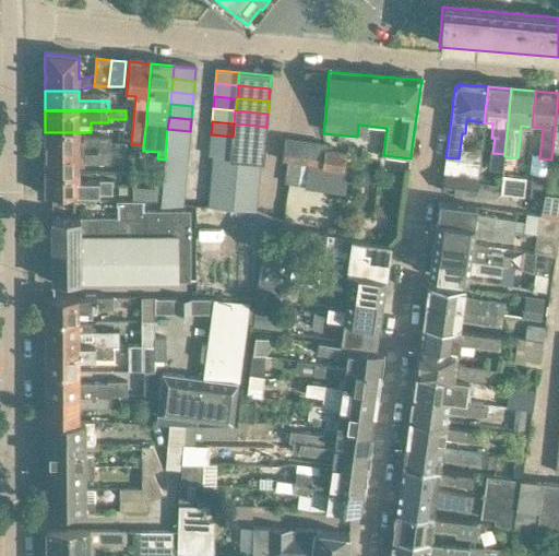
[(266,127),(234,123),(233,137),(265,140),(266,127)]
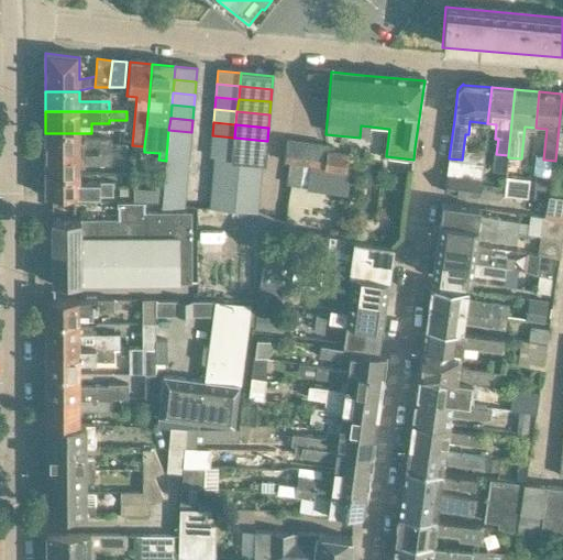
[(167,143),(189,145),(191,132),(168,130),(167,143)]
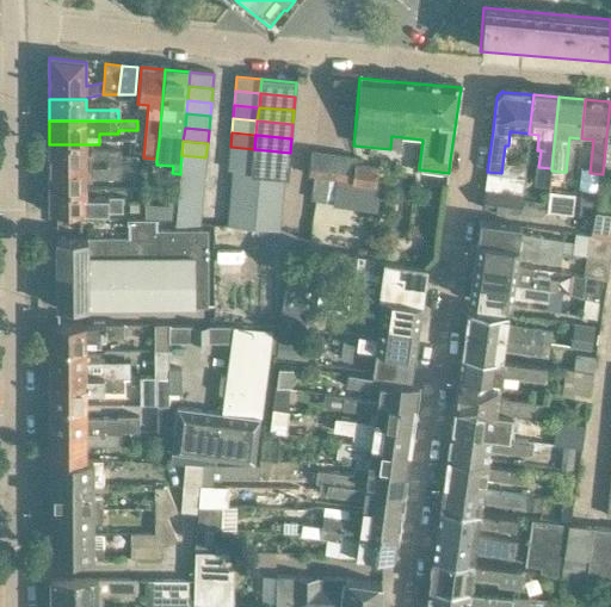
[(86,144),(49,144),(49,167),(121,167),(139,167),(139,160),(119,160),(119,154),(86,154),(86,144)]
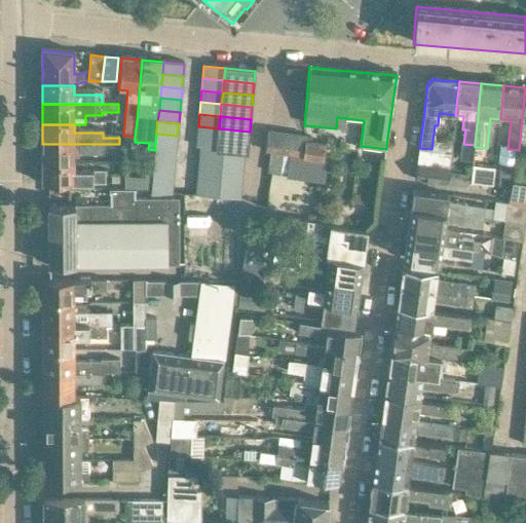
[(218,141),(219,128),(198,126),(196,139),(218,141)]
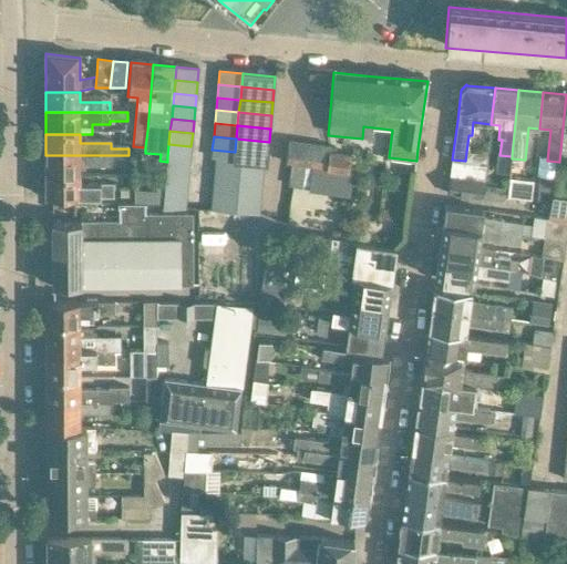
[(236,139),(235,152),(267,154),(269,142),(236,139)]
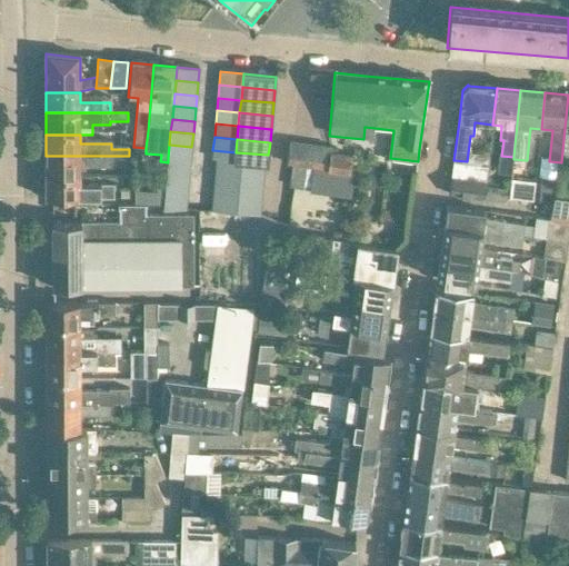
[(289,148),(287,165),(293,166),(289,188),(293,189),(310,192),(315,169),(348,175),(350,161),(351,156),(331,154),(332,149),(291,142),(290,148),(289,148)]
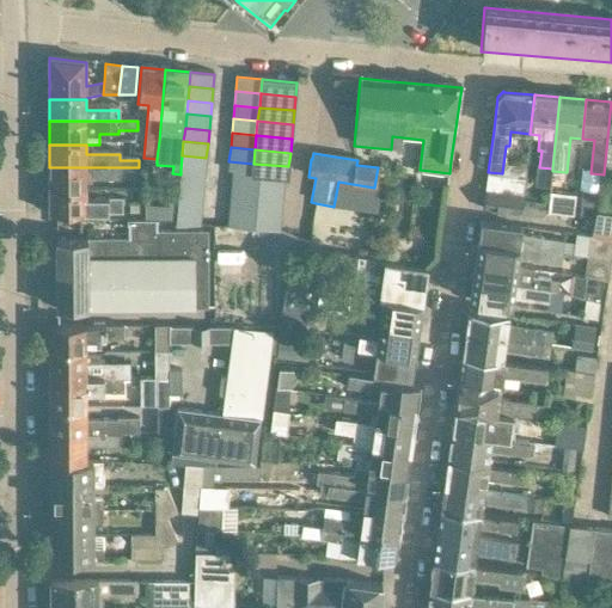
[(181,170),(204,171),(206,158),(182,155),(181,170)]
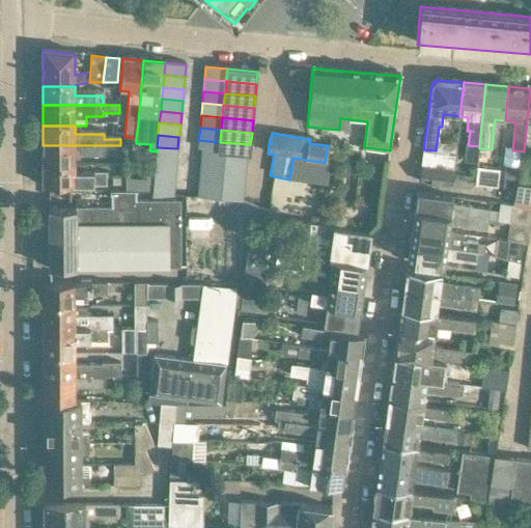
[(219,154),(219,150),(220,142),(198,140),(198,149),(202,150),(201,153),(219,154)]
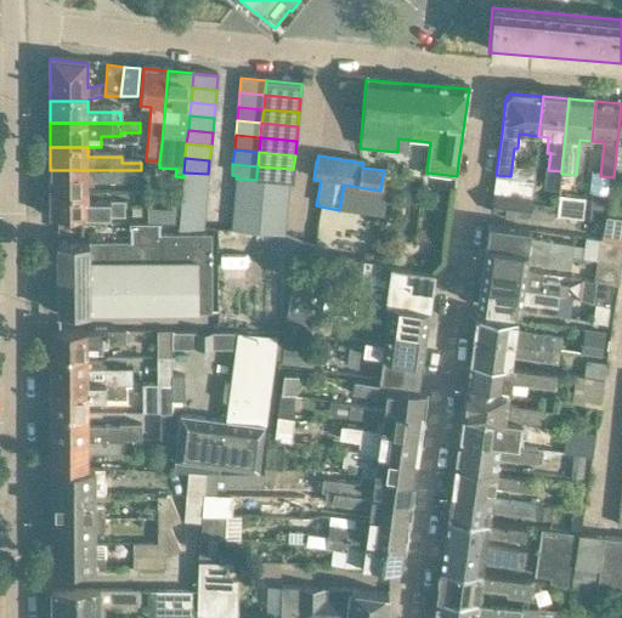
[(293,169),(258,166),(256,176),(256,180),(289,183),(289,182),(292,182),(293,169)]
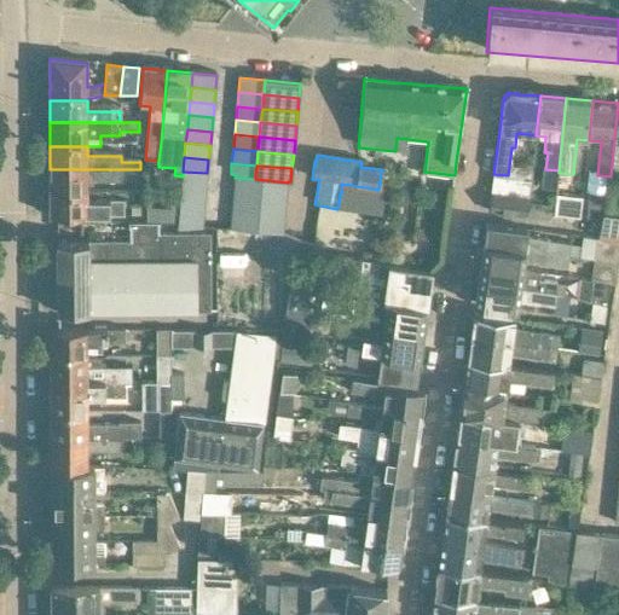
[(122,169),(50,169),(50,193),(87,193),(87,184),(122,183),(122,169)]
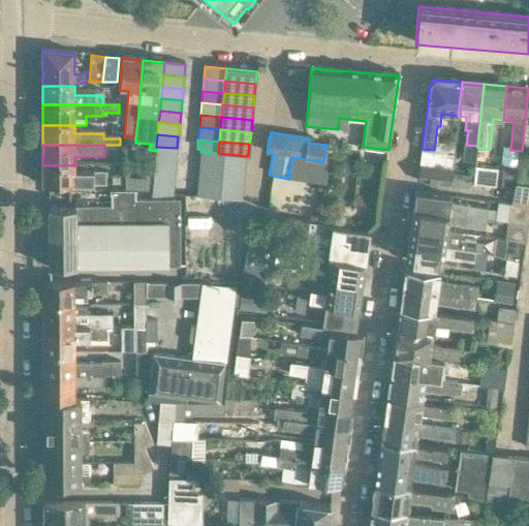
[(177,148),(156,147),(156,151),(155,158),(176,160),(177,148)]
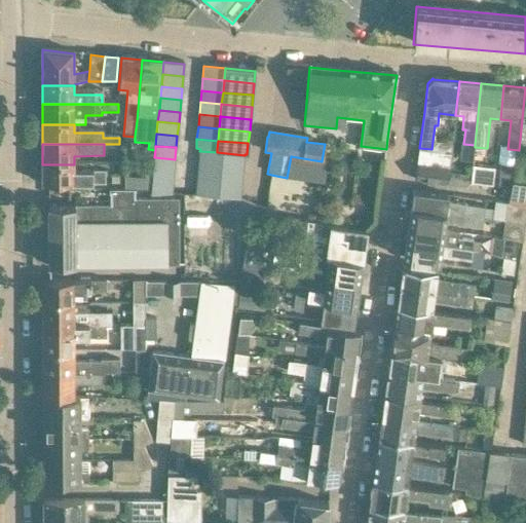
[(199,151),(198,162),(216,163),(217,152),(199,151)]
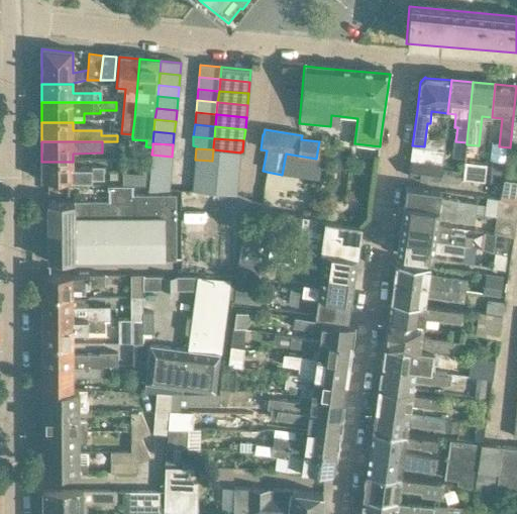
[(412,148),(408,179),(441,183),(442,172),(444,153),(412,148)]
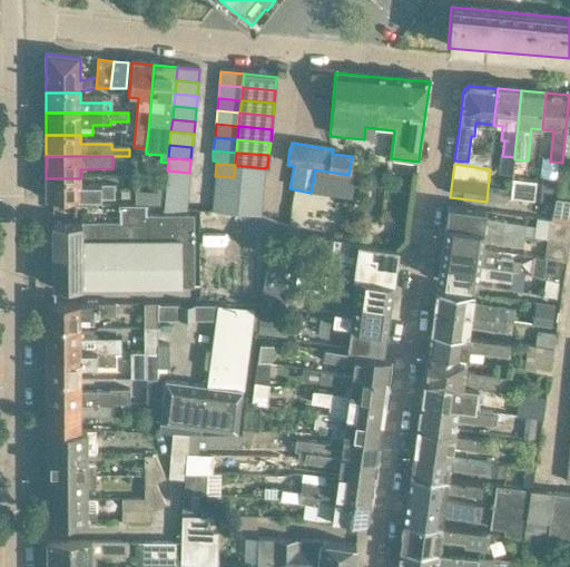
[(234,177),(264,181),(265,168),(235,165),(234,177)]
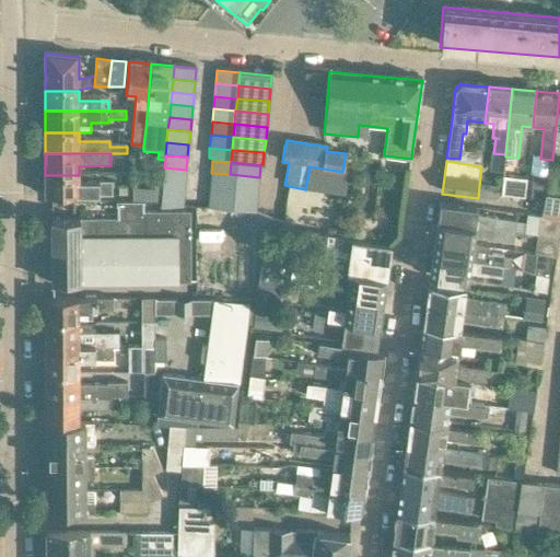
[(164,167),(163,181),(185,183),(186,170),(164,167)]
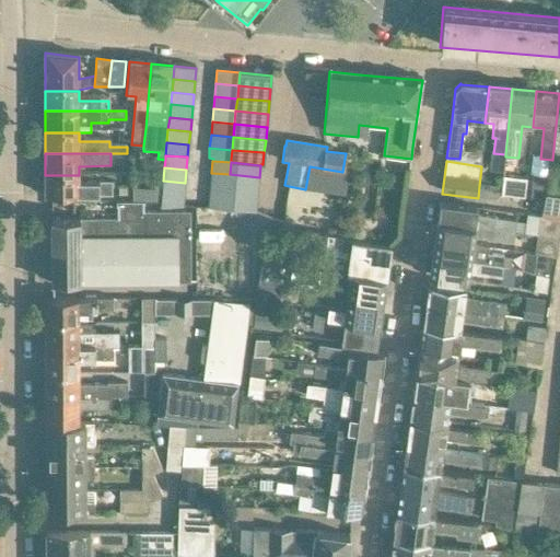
[(229,186),(230,174),(211,173),(210,185),(229,186)]
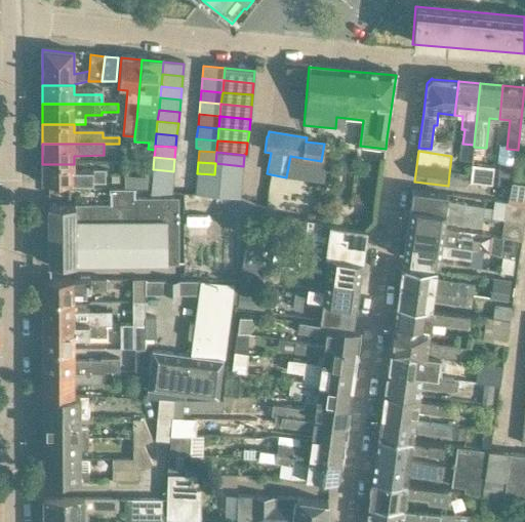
[(243,166),(215,163),(214,174),(242,177),(243,166)]
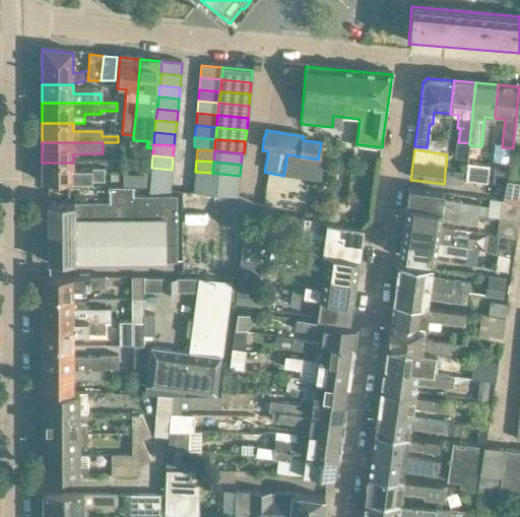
[(105,170),(73,170),(73,163),(42,163),(42,183),(105,183),(105,170)]
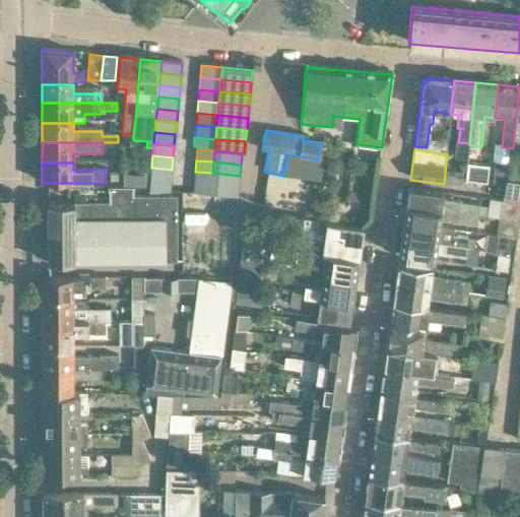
[(466,175),(465,181),(486,184),(490,166),(478,165),(467,164),(466,175)]
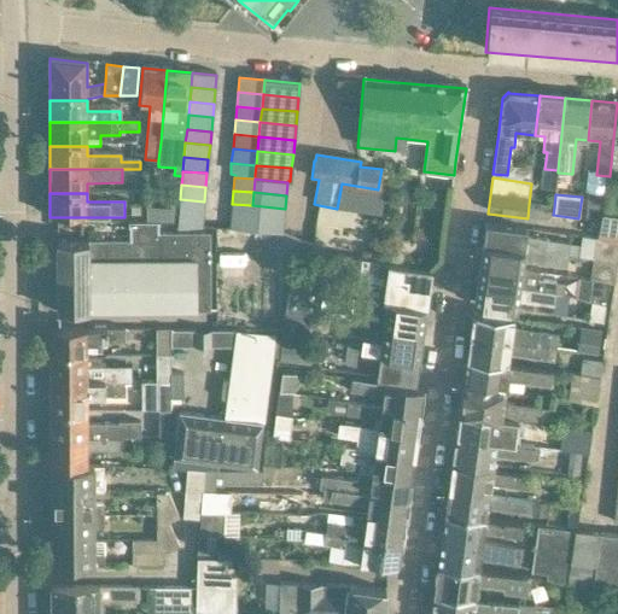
[(164,205),(163,224),(178,224),(179,212),(203,215),(204,202),(180,199),(179,206),(164,205)]
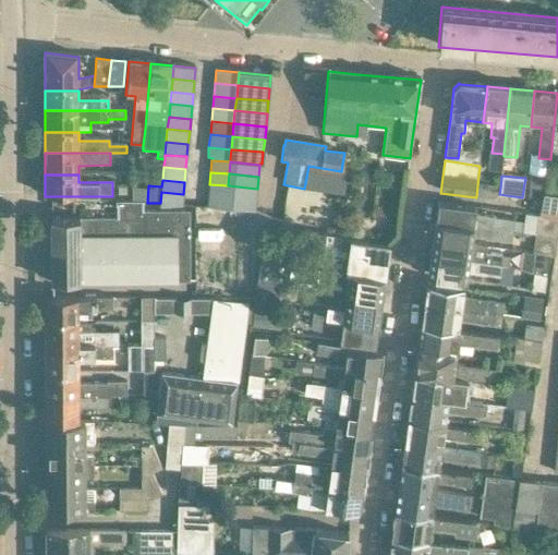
[(544,201),(541,218),(557,220),(557,190),(557,185),(557,184),(547,183),(545,193),(544,201)]
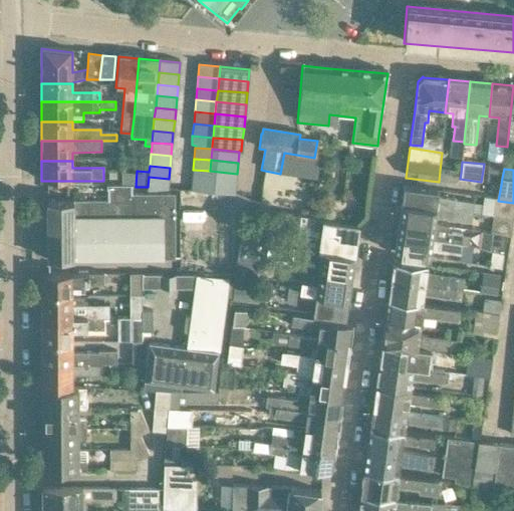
[(193,170),(192,181),(209,182),(210,171),(193,170)]
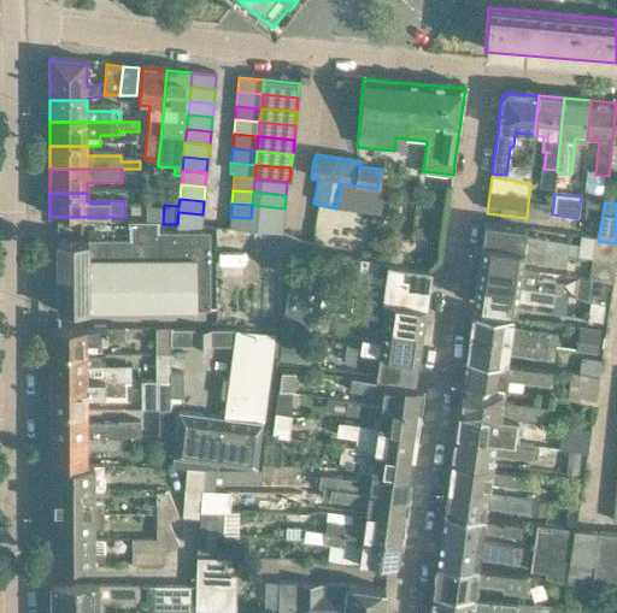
[(283,222),(285,208),(252,205),(251,218),(283,222)]
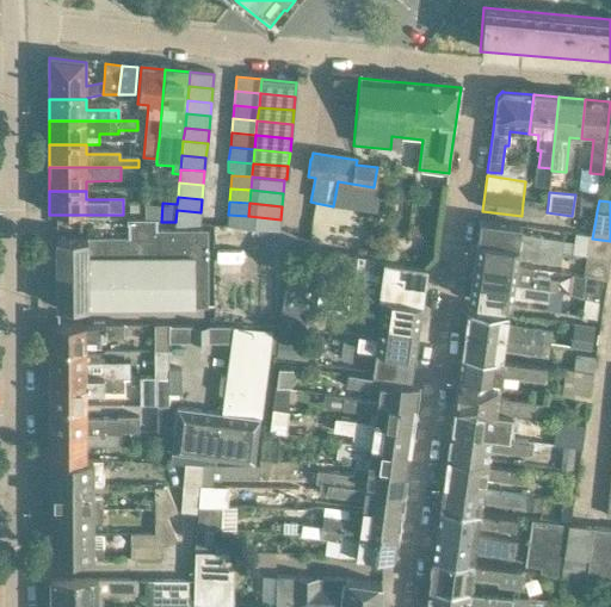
[(523,203),(522,216),(538,218),(547,212),(548,205),(523,203)]
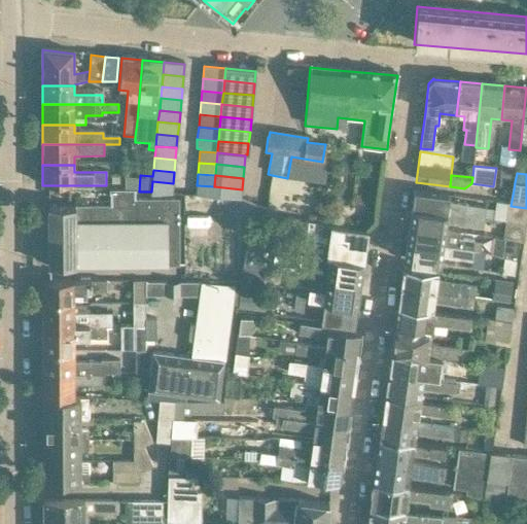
[(500,180),(499,187),(514,189),(515,182),(500,180)]
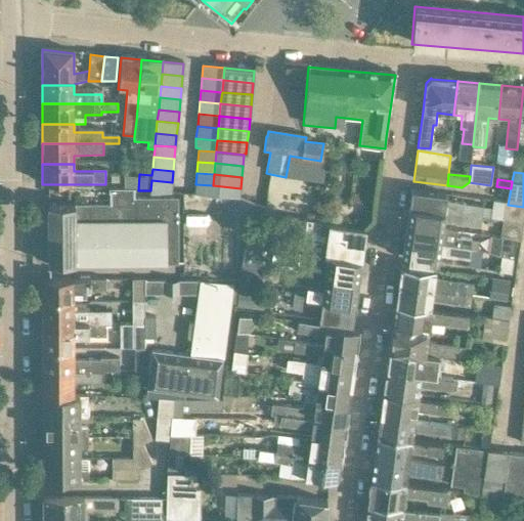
[(151,180),(150,190),(149,196),(171,194),(172,182),(151,180)]
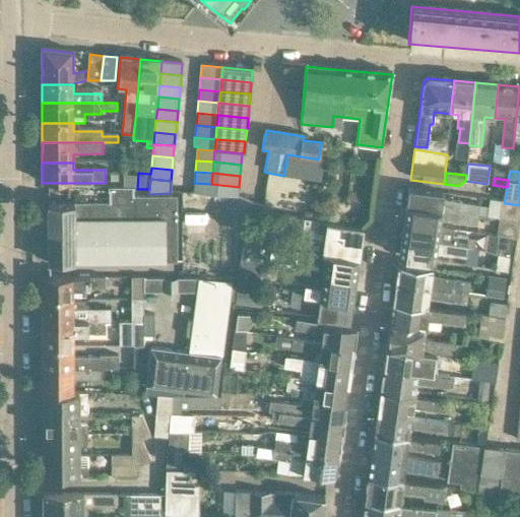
[(210,196),(211,184),(194,183),(193,194),(210,196)]
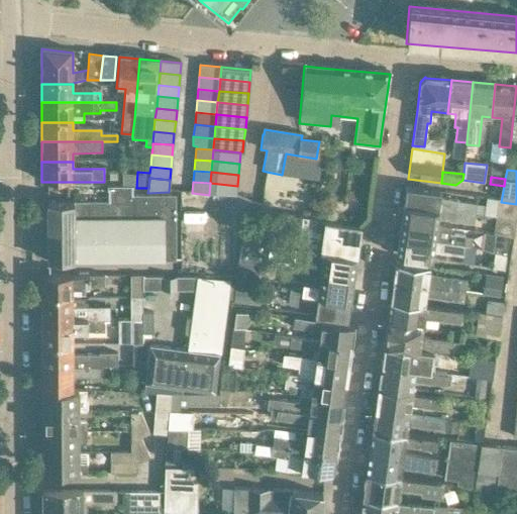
[(237,186),(210,183),(209,195),(236,197),(237,186)]
